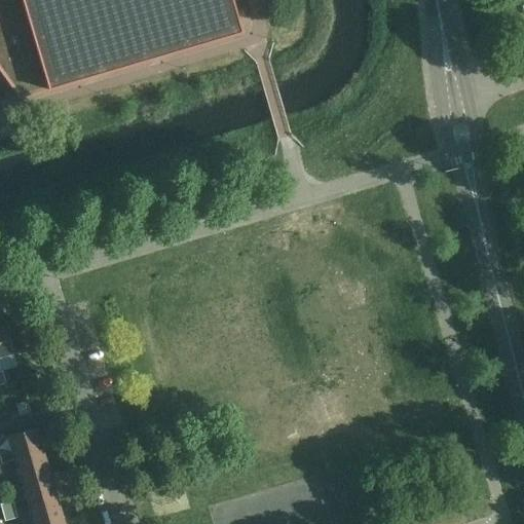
[(24,0),(49,88),(244,31),(234,0),(24,0)]
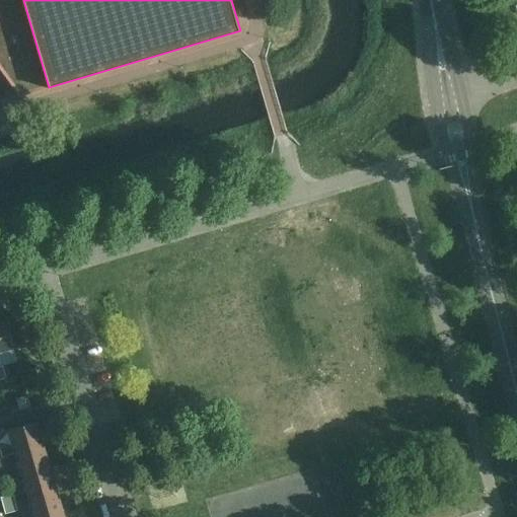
[(0,352),(15,349),(7,320),(0,321),(0,352)]
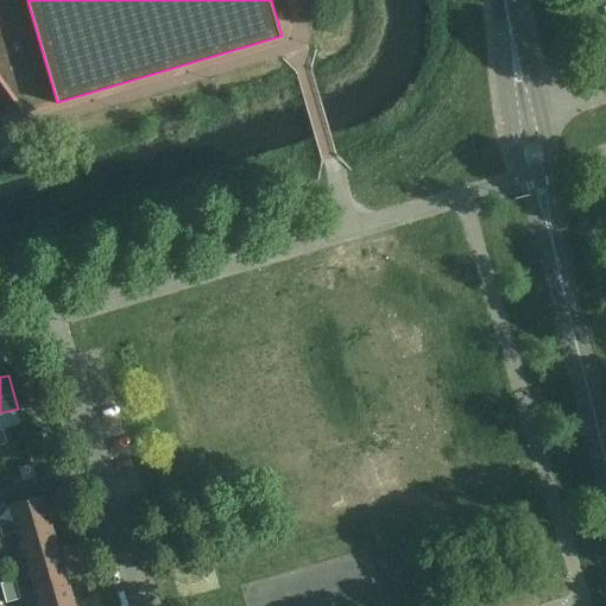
[(10,504),(18,531),(51,521),(43,494),(10,504)]
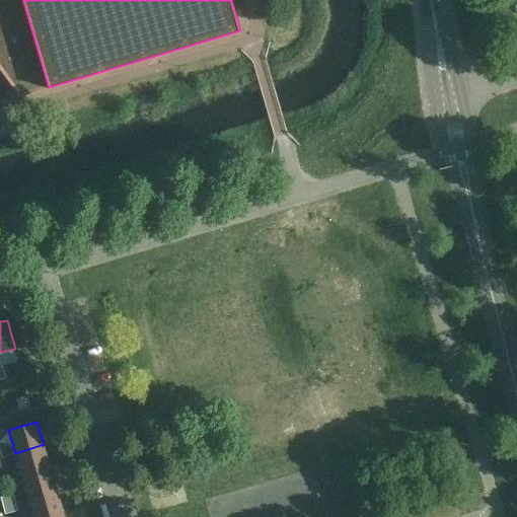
[(15,453),(21,474),(50,466),(44,444),(15,453)]
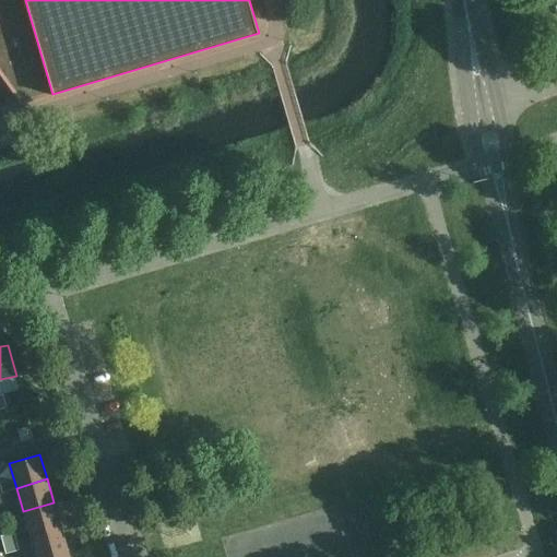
[(54,502),(23,511),(31,535),(61,526),(54,502)]
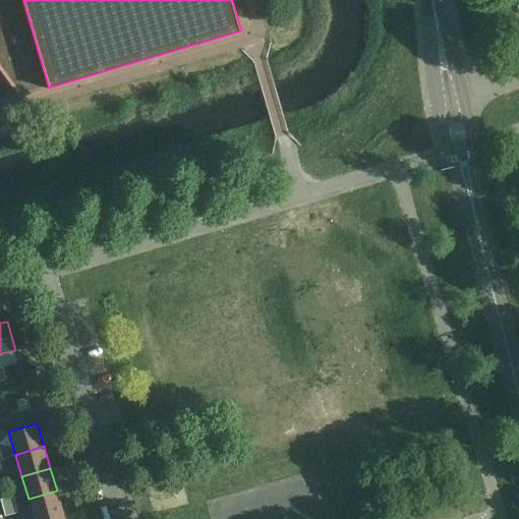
[(29,499),(34,518),(41,518),(63,513),(57,491),(29,499)]
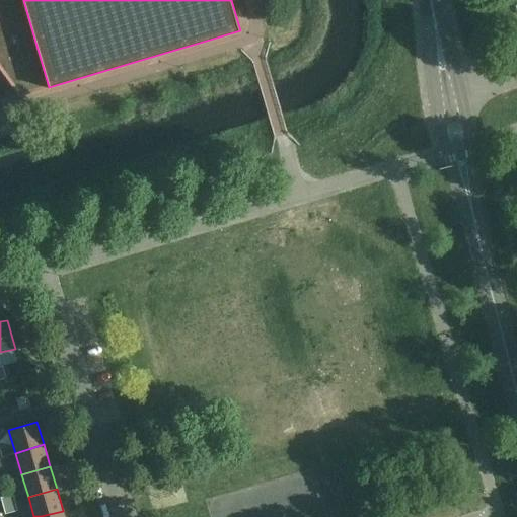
[(2,496),(4,504),(16,501),(14,493),(2,496)]
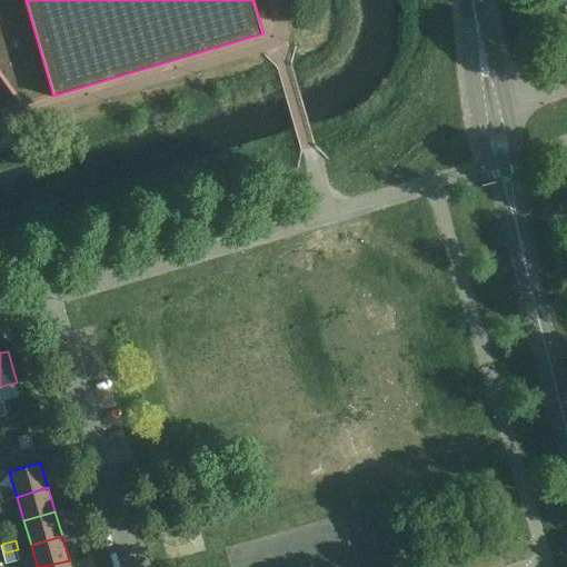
[(21,558),(18,549),(5,553),(8,563),(21,558)]
